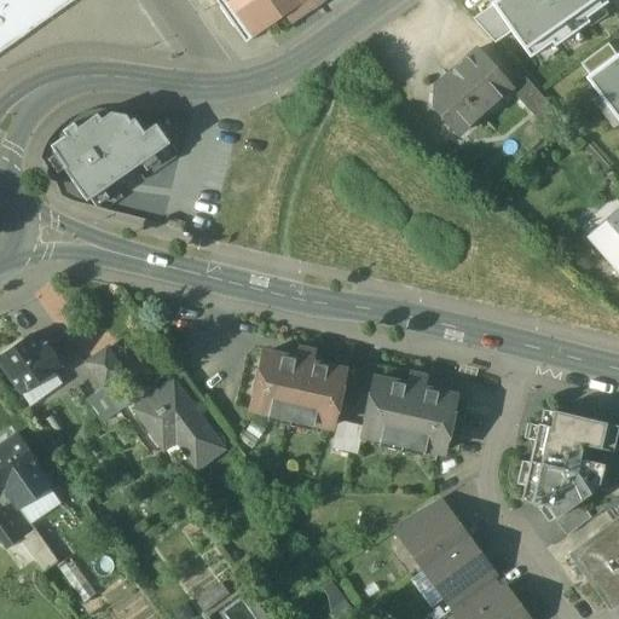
[(0,0),(0,52),(74,0),(0,0)]
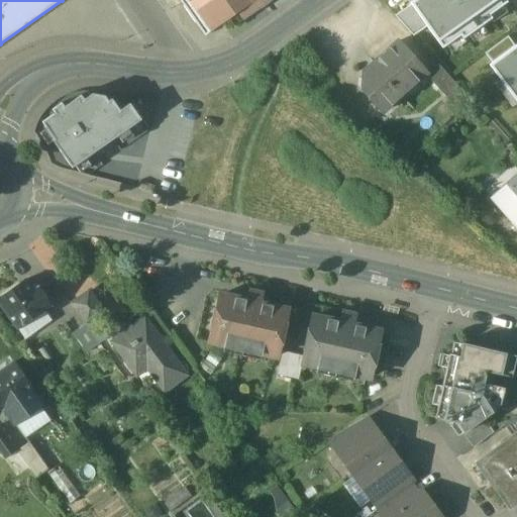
[(259,0),(257,0),(180,0),(205,36),(259,0)]
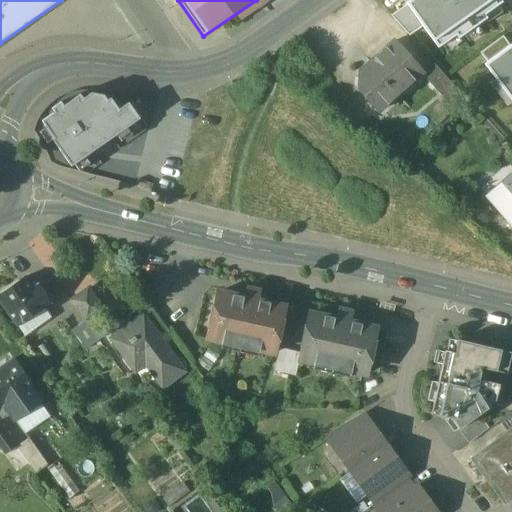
[(412,0),(407,4),(408,6),(423,27),(439,49),(457,36),(459,39),(487,18),(485,16),(503,3),(501,0),(412,0)]
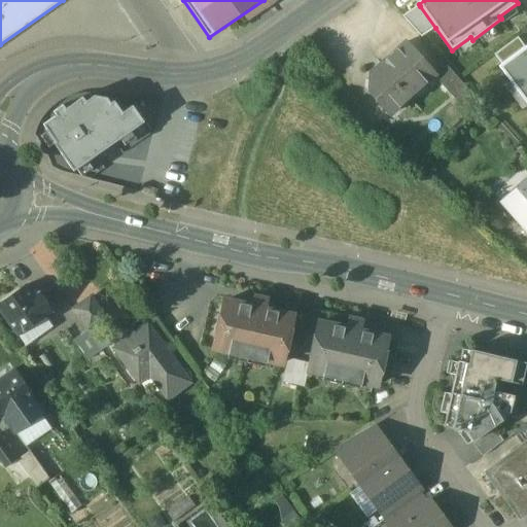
[(435,28),(420,6),(403,18),(422,38),(435,28)]
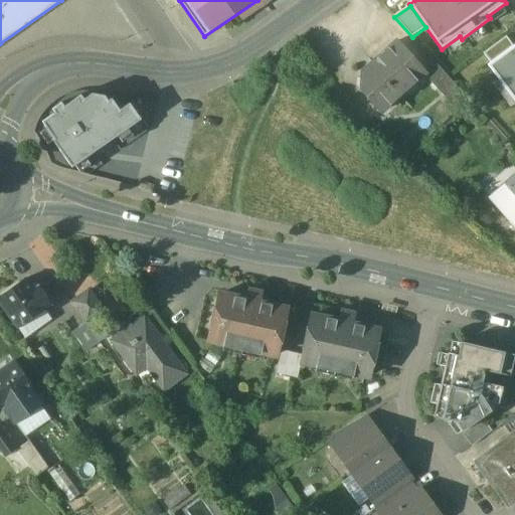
[(507,37),(484,54),(490,62),(487,63),(514,101),(514,44),(513,46),(507,37)]
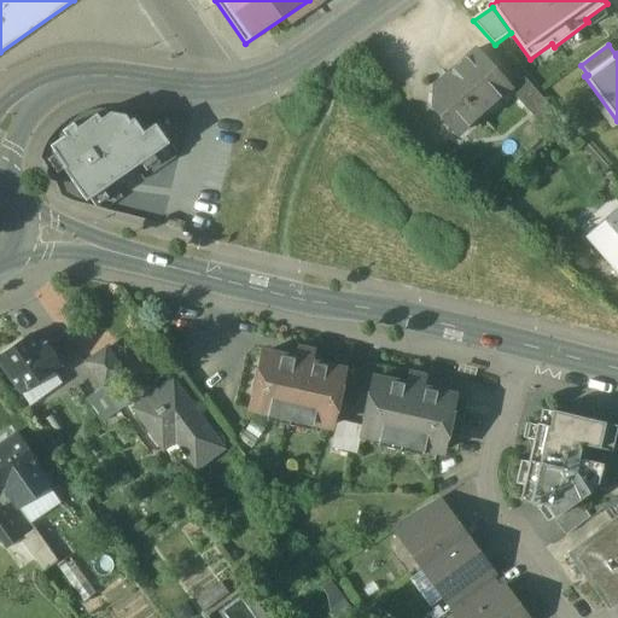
[(509,86),(478,50),(438,86),(437,88),(437,89),(437,91),(438,93),(443,99),(433,108),(458,135),(509,91),(512,88),(509,86)]
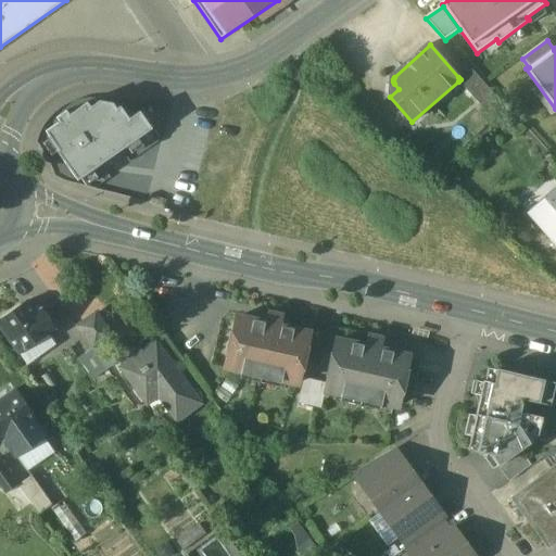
[(292,84),(302,77),(292,63),(282,70),(292,84)]
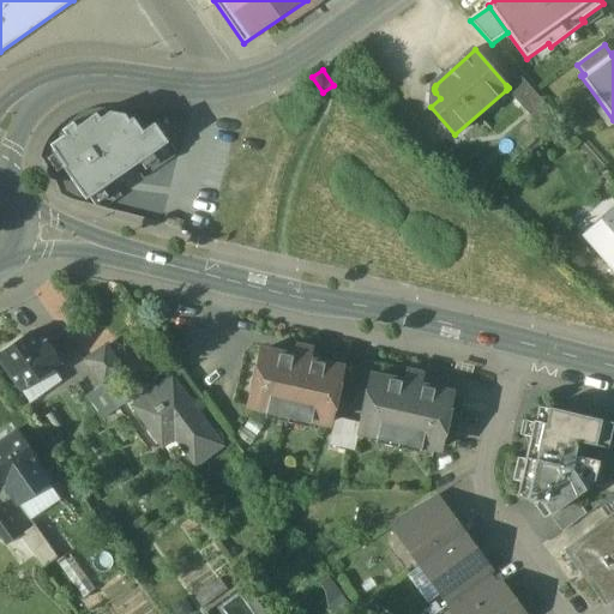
[(547,107),(518,74),(506,85),(509,88),(506,90),(533,119),(547,107)]
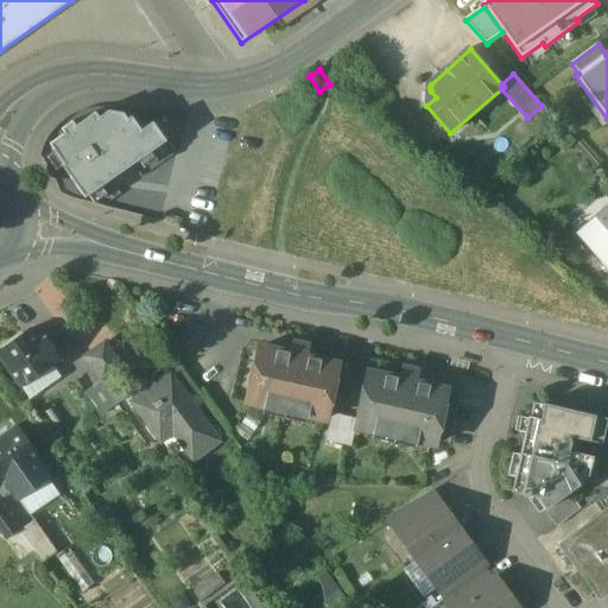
[(48,146),(84,198),(166,141),(152,121),(140,131),(131,116),(127,119),(122,113),(108,111),(100,118),(96,112),(76,126),(73,122),(62,130),(65,134),(48,146)]
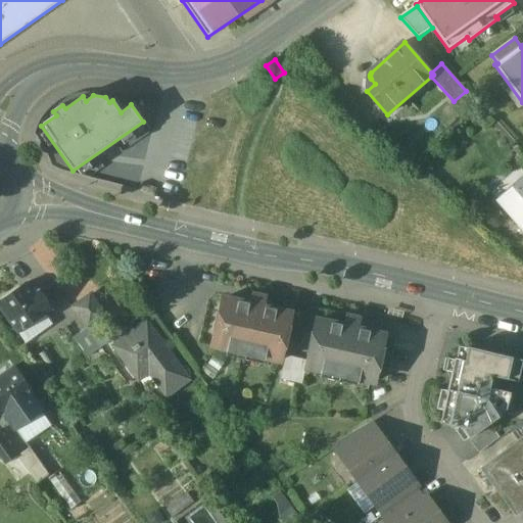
[(522,175),(494,200),(522,233),(522,175)]
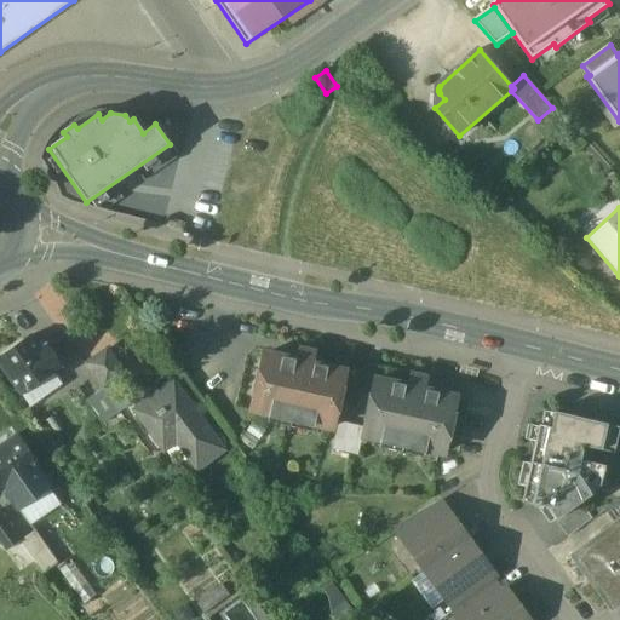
[(45,346),(38,351),(28,339),(0,357),(0,367),(19,396),(59,368),(45,346)]
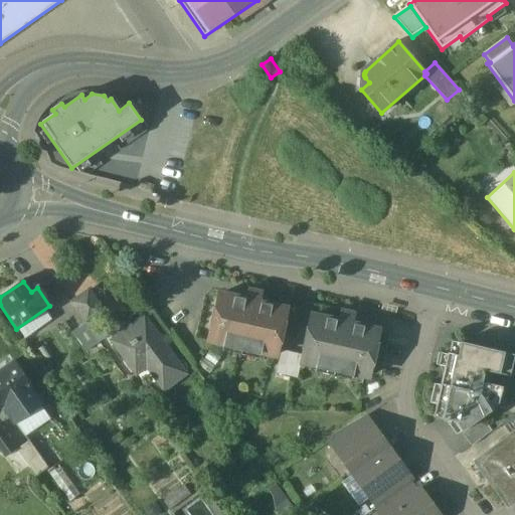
[(246,300),(220,294),(209,340),(276,356),(287,309),(260,303),(262,292),(249,289),(246,300)]
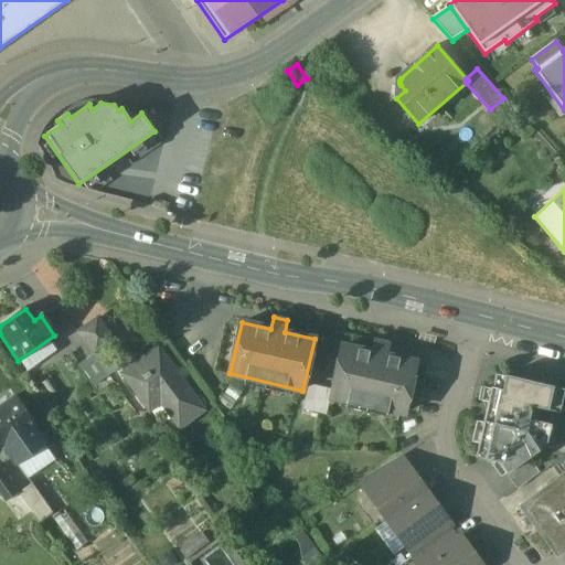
[(110,342),(95,321),(75,336),(91,356),(104,347),(110,342)]
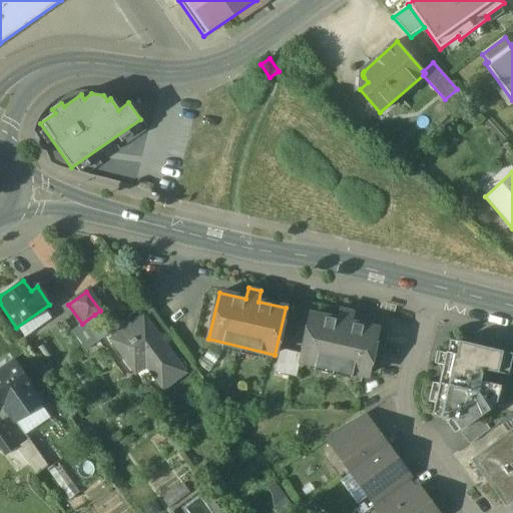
[(353,312),(340,309),(337,321),(311,315),(302,354),(301,361),(368,376),(377,330),(350,324),(353,312)]
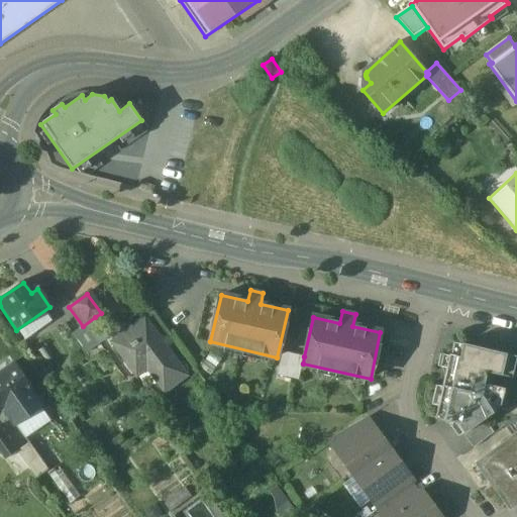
[(108,335),(95,317),(83,326),(97,344),(108,335)]
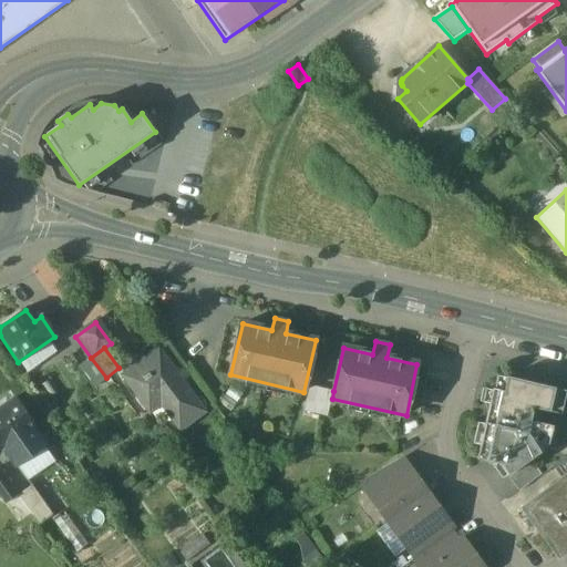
[(157,348),(121,375),(147,412),(165,400),(184,425),(204,412),(157,348)]
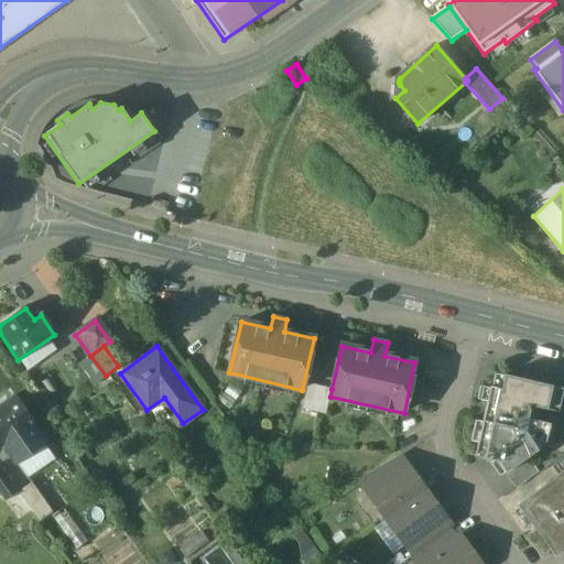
[(106,376),(90,356),(77,365),(93,384),(106,376)]
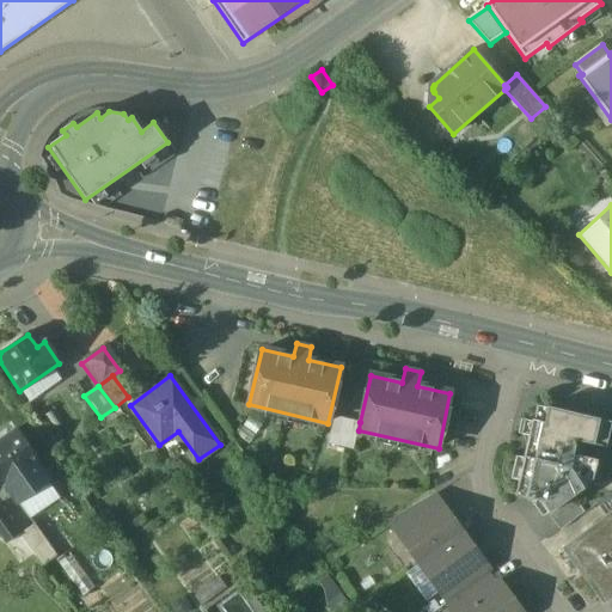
[(611,421),(546,405),(543,421),(531,418),(514,495),(542,502),(561,531),(585,513),(573,496),(591,483),(595,459),(573,453),(575,441),(605,447),(611,421)]
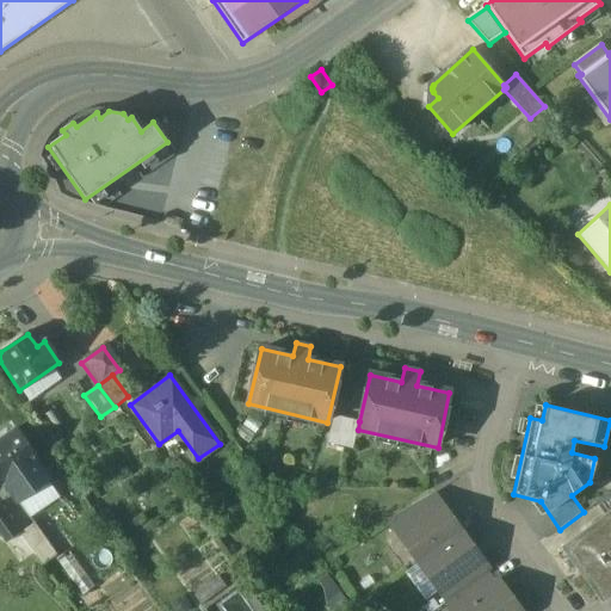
[(359,421),(334,415),(328,443),(353,449),(358,430),(359,421)]
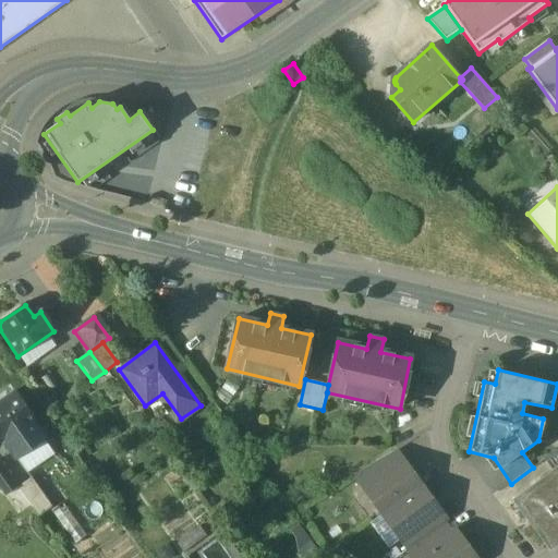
[(12,391),(0,400),(0,440),(1,443),(2,443),(29,422),(33,420),(12,391)]
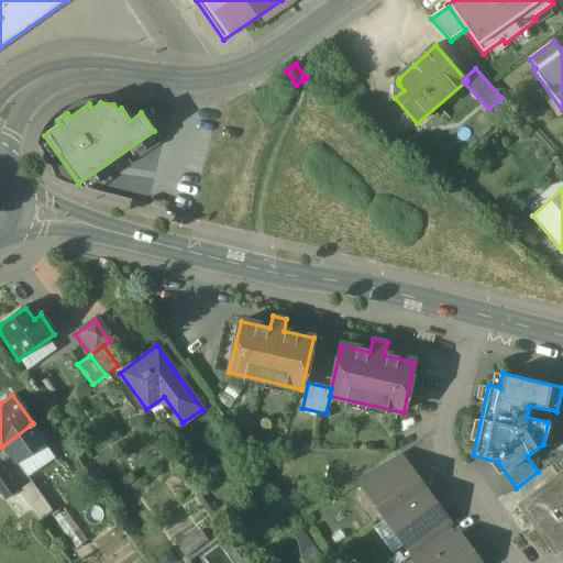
[(30,426),(2,446),(15,464),(43,443),(30,426)]
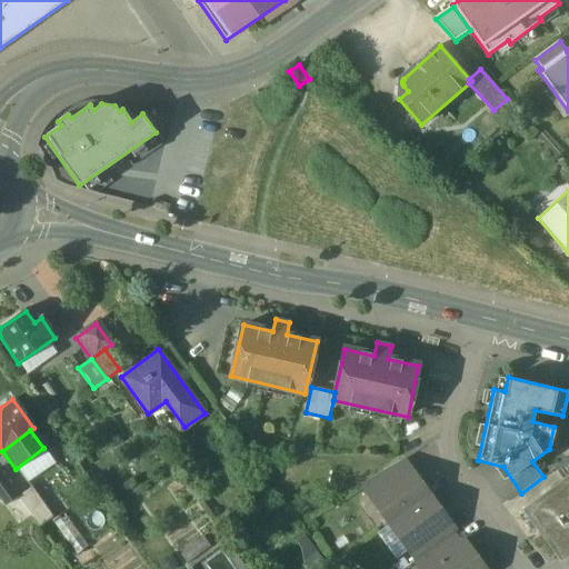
[(401,460),(361,483),(371,497),(408,470),(401,460)]
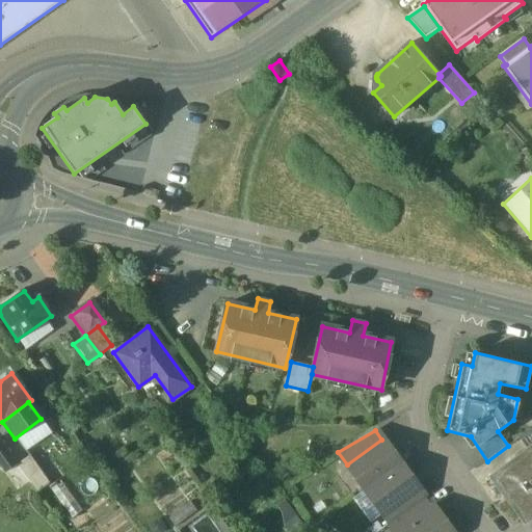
[(401,462),(383,439),(381,440),(347,464),(346,466),(364,489),(401,462)]
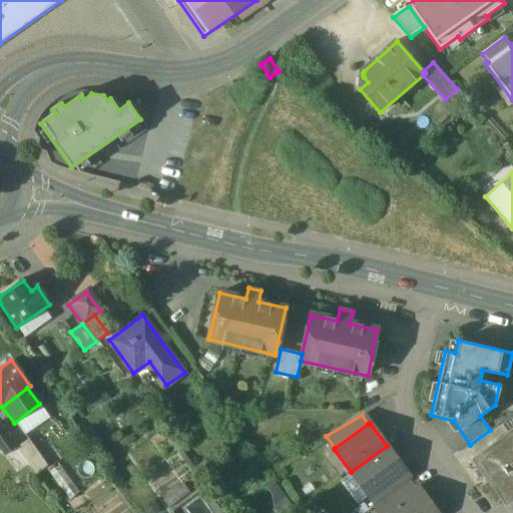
[(15,448),(0,426),(0,452),(3,457),(15,448)]
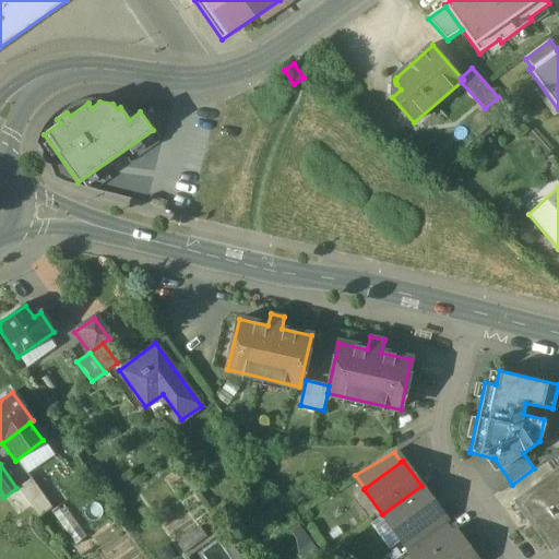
[(558,468),(515,502),(551,550),(558,544),(558,468)]
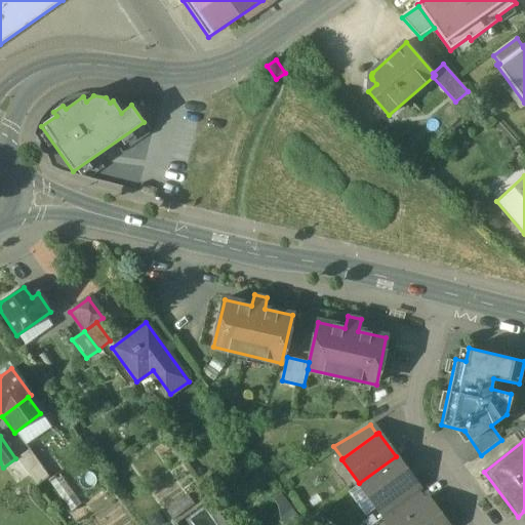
[(47,476),(28,449),(15,458),(35,485),(47,476)]
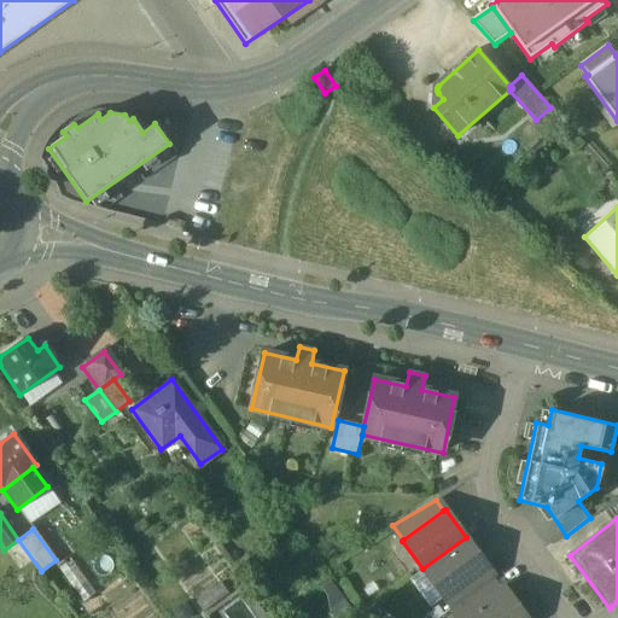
[(466,537),(423,569),(444,596),(484,567),(487,565),(466,537)]
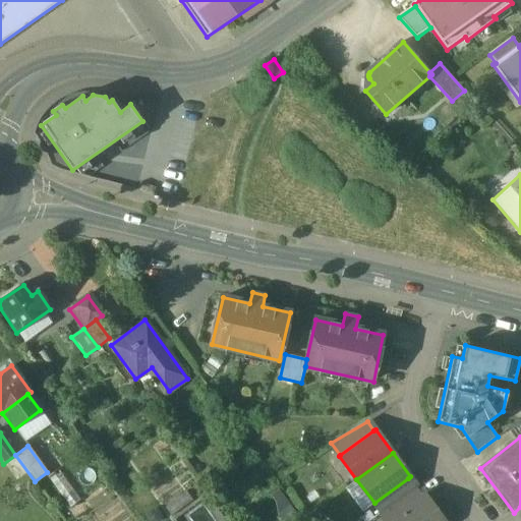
[(408,478),(374,503),(382,512),(415,486),(408,478)]
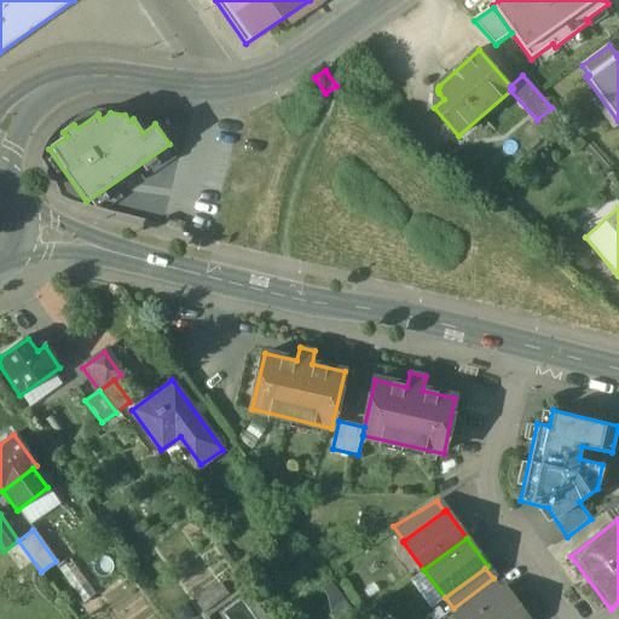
[(493,578),(453,608),(461,618),(462,618),(502,590),(493,578)]
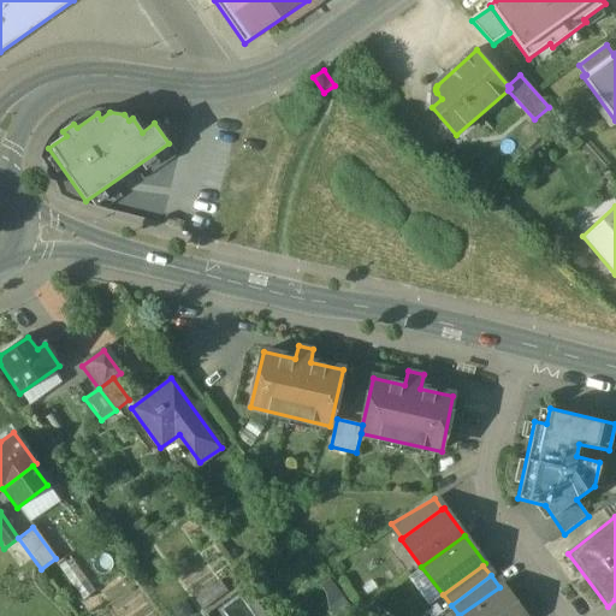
[(460,615),(521,615),(501,586),(499,587),(460,615)]
